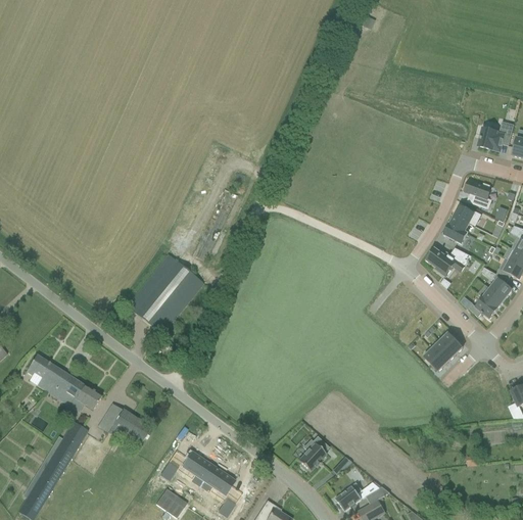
[(482,128),(477,146),(500,151),(504,135),(511,136),(514,124),(502,121),(498,132),(482,128)]
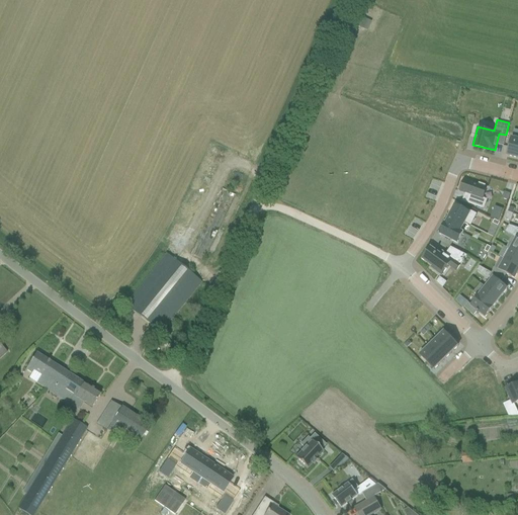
[(517,138),(511,137),(507,153),(517,156),(517,138)]
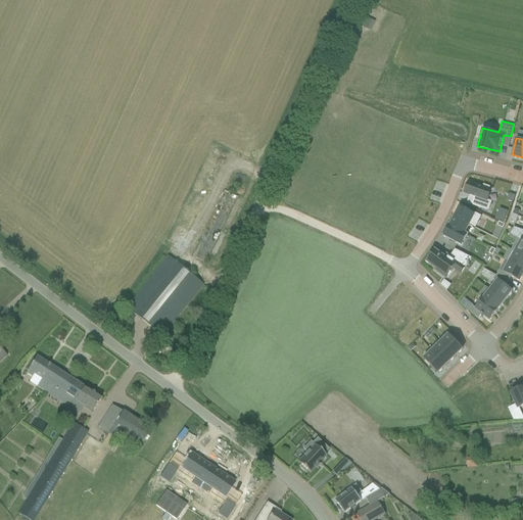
[(468,179),(464,191),(470,193),(467,201),(488,208),(491,199),(487,198),(491,187),(489,187),(489,185),(483,183),(483,185),(468,179)]
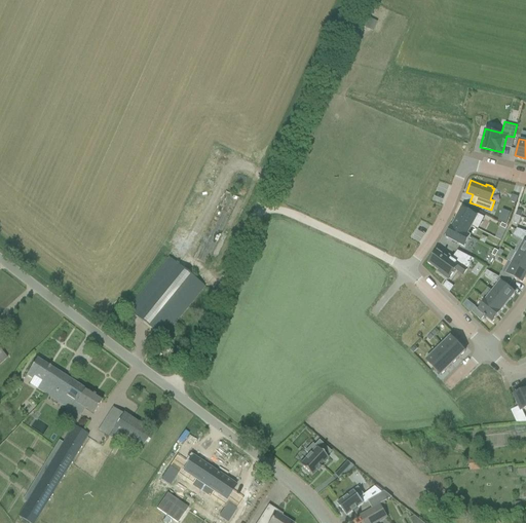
[(225,190),(220,206),(230,209),(232,202),(235,202),(238,193),(225,190)]
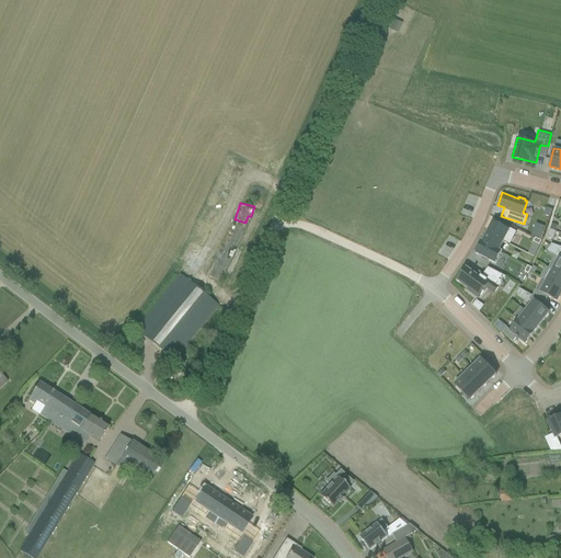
[(546,205),(544,213),(550,215),(552,207),(546,205)]
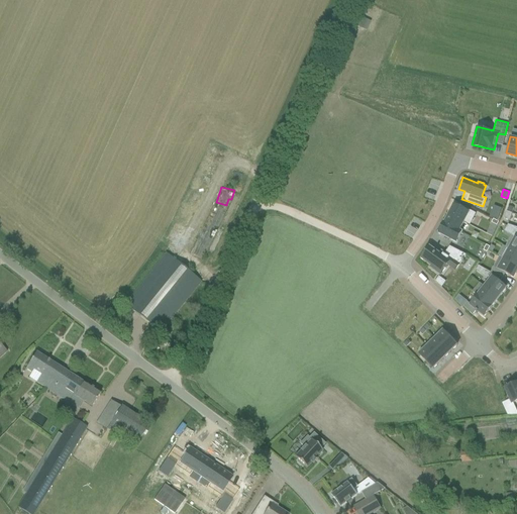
[(463,220),(469,210),(453,202),(448,212),(463,220)]
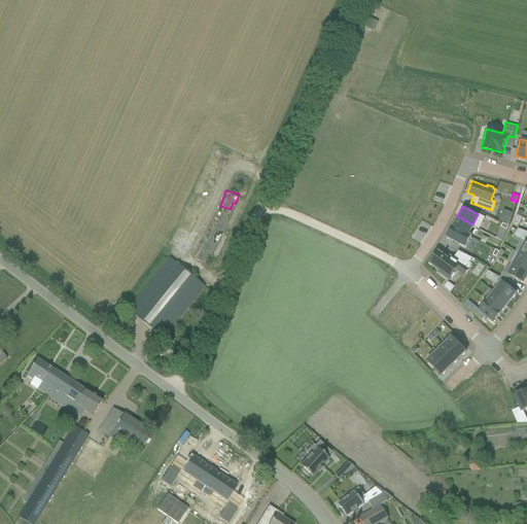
[(519,222),(522,215),(516,213),(514,220),(519,222)]
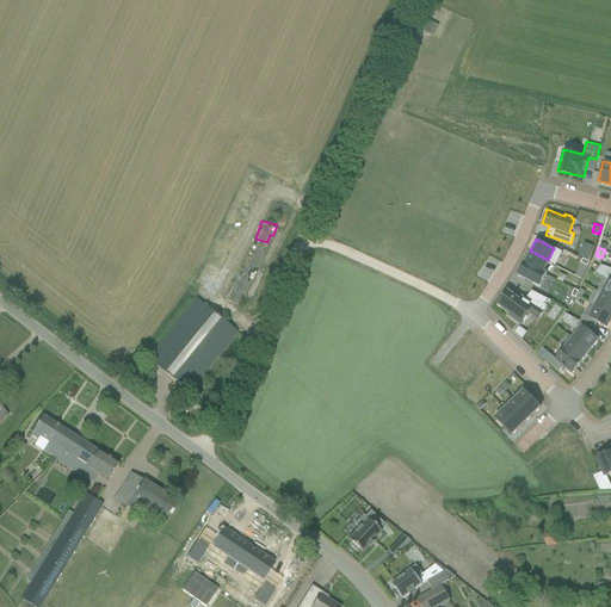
[(543,270),(548,260),(530,251),(525,261),(543,271),(543,270)]
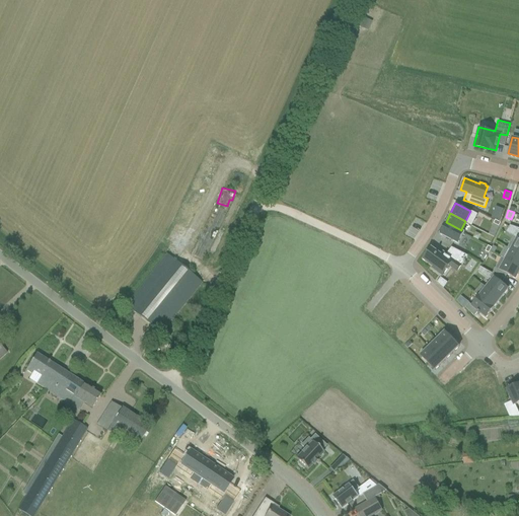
[(461,230),(446,222),(445,221),(439,232),(458,242),(464,231),(461,229),(461,230)]
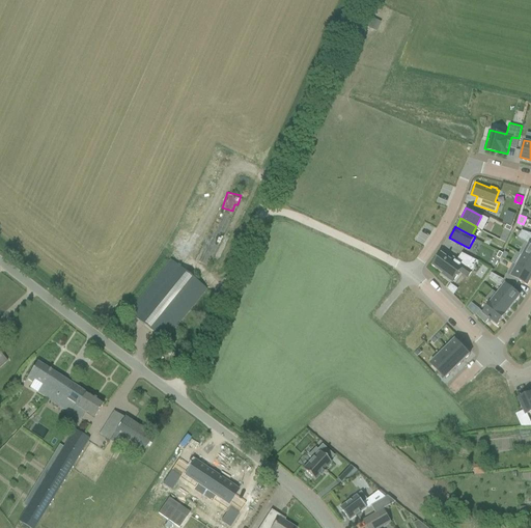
[(212,232),(210,243),(202,242),(199,258),(213,261),(220,233),(212,232)]
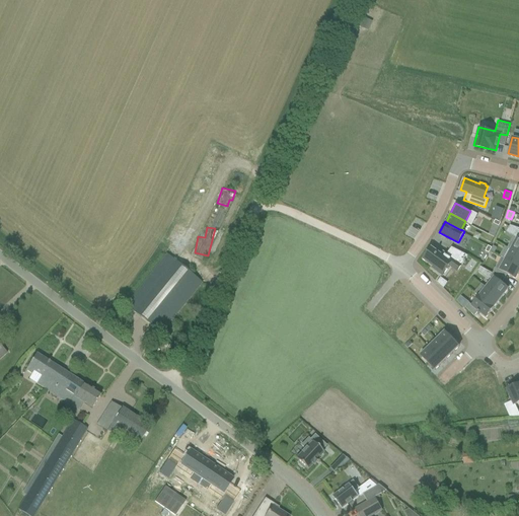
[(518,230),(516,229),(507,245),(518,251),(518,230)]
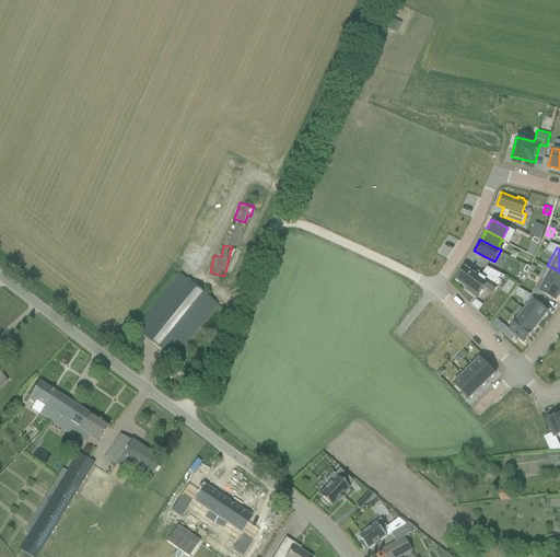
[(491,281),(499,271),(487,265),(482,271),(479,268),(477,271),(466,264),(457,275),(468,283),(467,285),(478,293),(488,280),(491,281)]
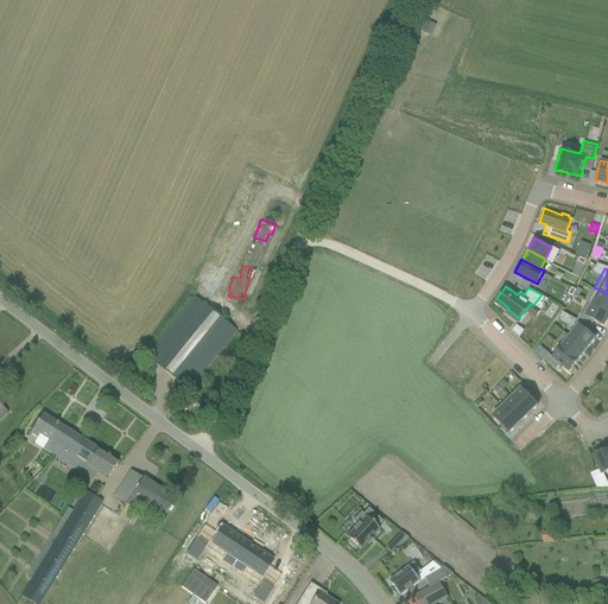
[(599,290),(591,302),(607,310),(607,294),(599,290)]
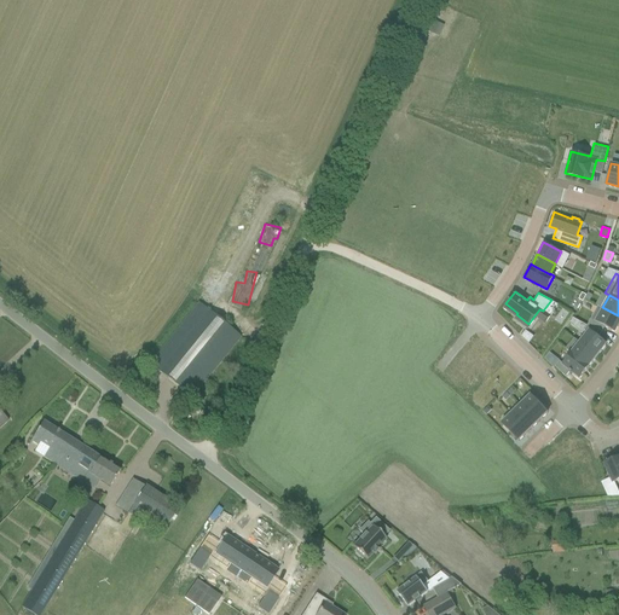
[(198,300),(156,352),(149,361),(191,395),(239,335),(198,300)]
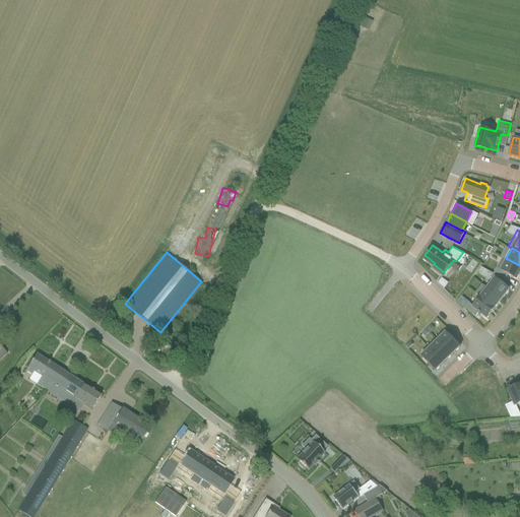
[(519,265),(506,258),(501,268),(496,266),(494,271),(498,273),(505,278),(508,273),(516,277),(519,270),(519,265)]
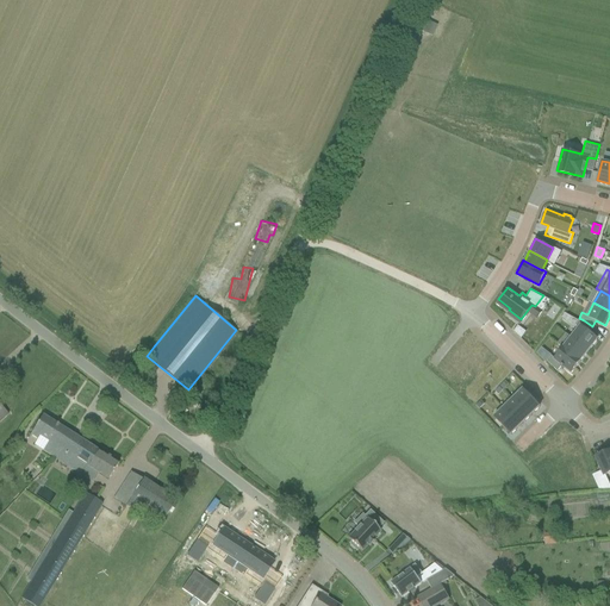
[(579,326),(571,335),(587,349),(597,337),(589,331),(592,326),(584,320),(579,318),(574,323),(579,326)]
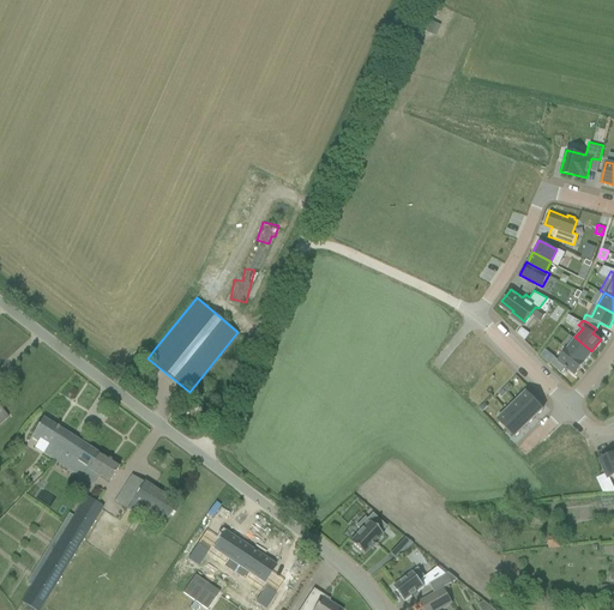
[(575,337),(566,349),(583,362),(591,351),(575,337)]
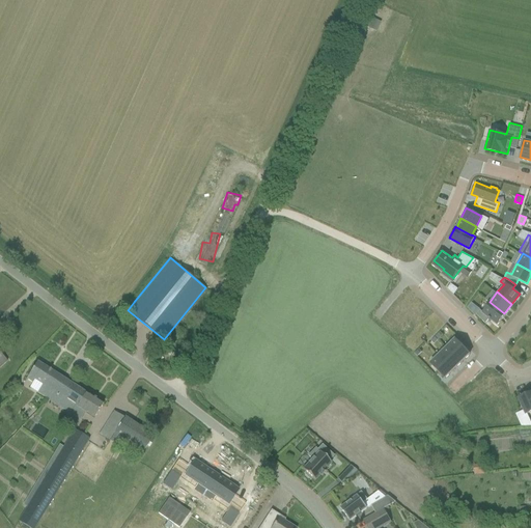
[(460,305),(465,300),(455,294),(451,298),(460,305)]
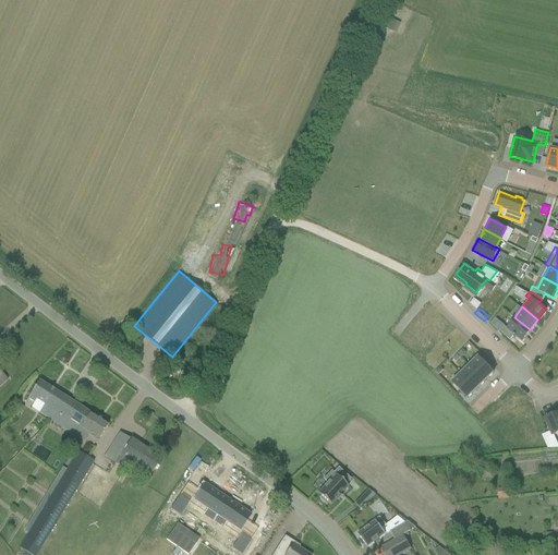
[(530,329),(514,317),(507,326),(504,324),(500,328),(509,338),(512,334),(514,335),(516,335),(522,339),(530,329)]
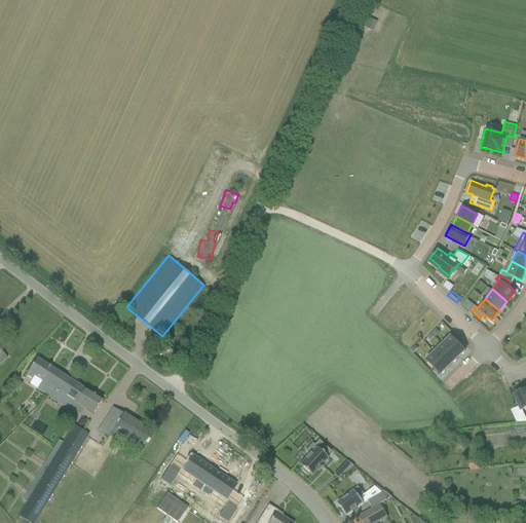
[(464,349),(450,334),(442,342),(456,358),(464,349)]
